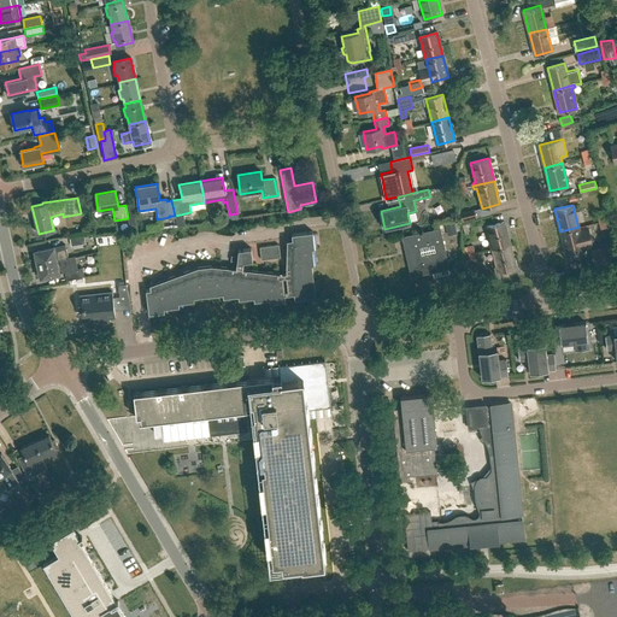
[(450,218),(441,219),(444,229),(452,228),(450,218)]
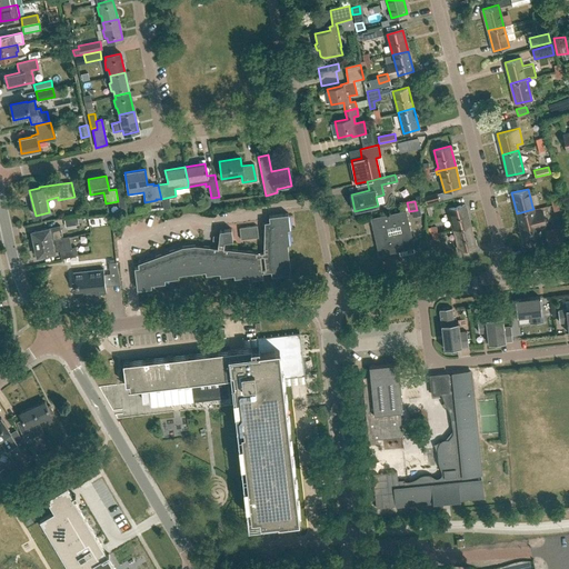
[(453,230),(470,226),(465,205),(448,209),(453,230)]
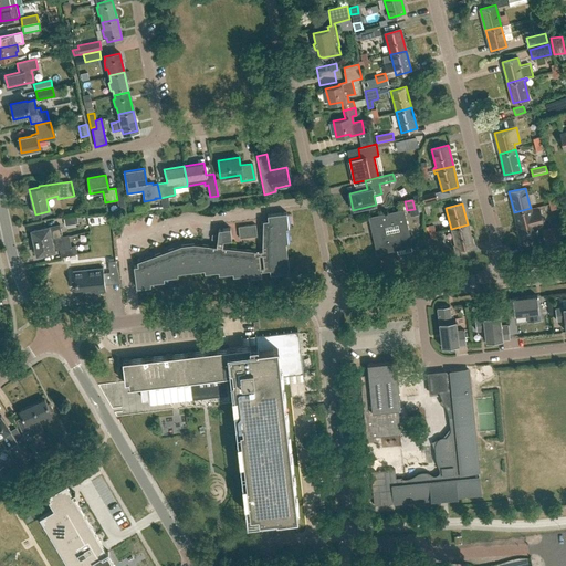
[(531,208),(514,212),(520,233),(536,229),(535,227),(543,224),(538,209),(531,211),(531,208)]
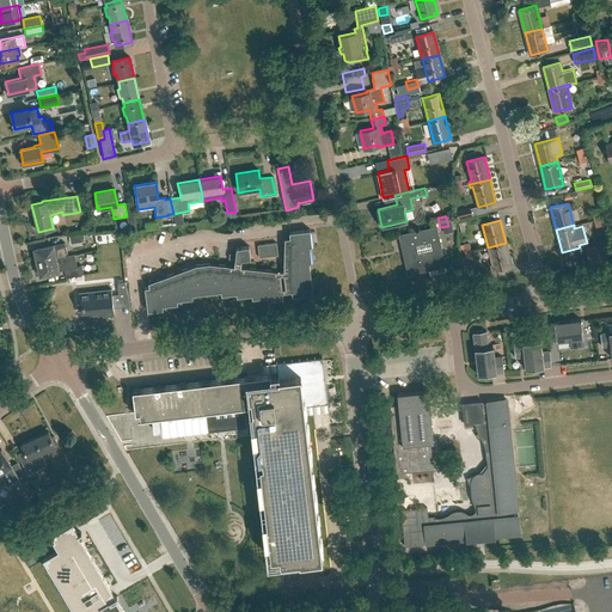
[(428,269),(429,275),(446,271),(435,227),(399,236),(404,256),(405,256),(409,274),(428,269)]
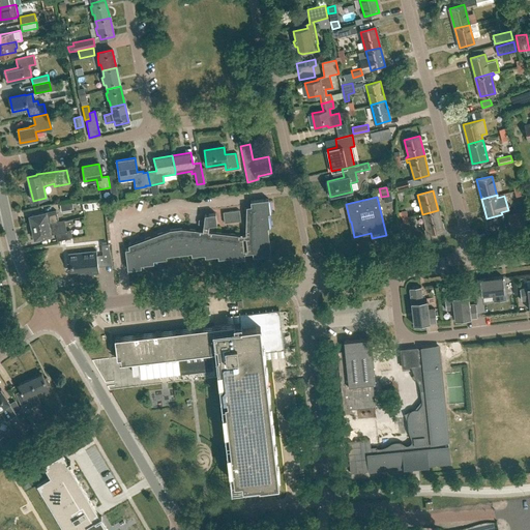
[(170,230),(139,241),(129,244),(129,248),(125,249),(127,269),(141,268),(141,265),(154,263),(153,260),(167,259),(166,256),(192,253),(192,256),(205,254),(205,257),(217,256),(218,259),(231,257),(232,260),(245,259),(244,254),(247,253),(248,253),(253,253),(253,257),(271,255),(268,228),(270,228),(268,214),(270,213),(268,199),(251,201),(251,206),(246,207),(245,235),(242,235),(224,233),(222,233),(211,232),(208,231),(208,225),(216,224),(215,213),(205,215),(204,221),(203,226),(203,231),(182,228),(170,230)]
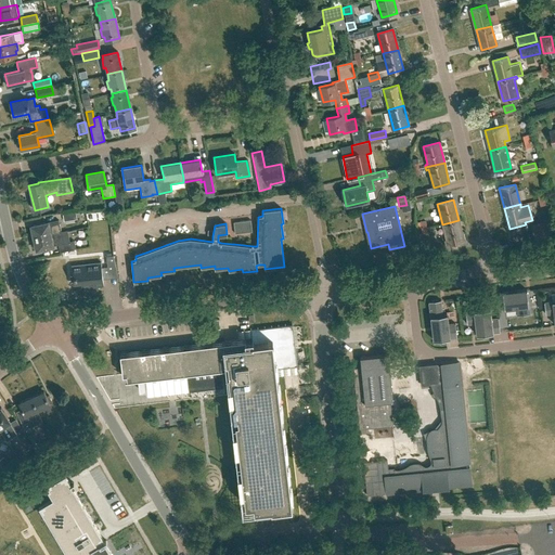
[(65,221),(77,219),(76,211),(63,214),(65,221)]
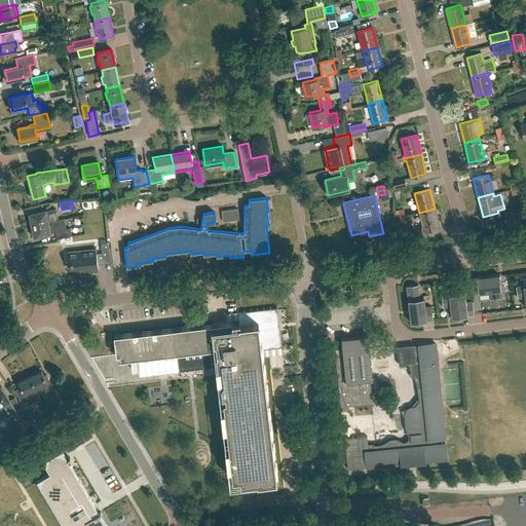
[(39,224),(58,219),(55,209),(45,211),(30,214),(32,225),(39,224)]
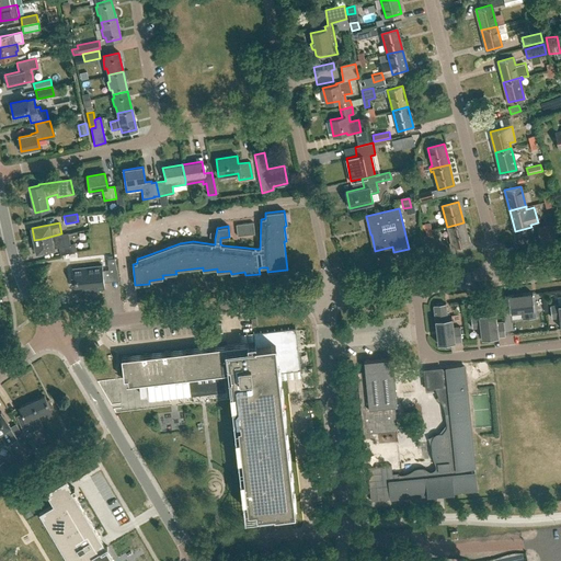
[(238,237),(255,235),(253,222),(236,225),(238,237)]
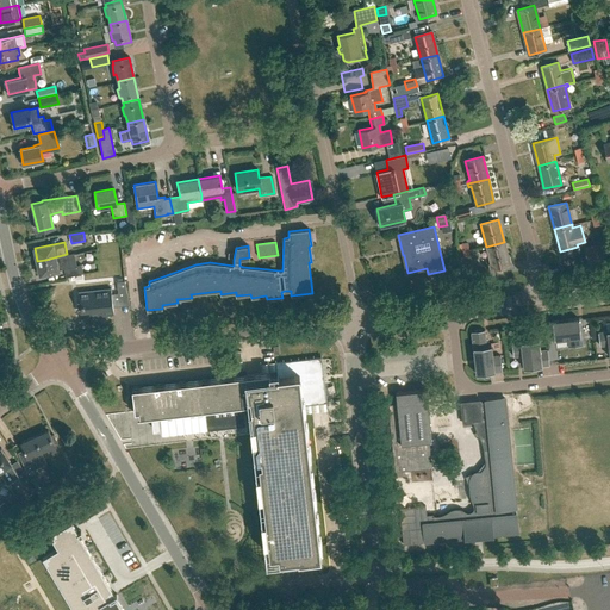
[(504,242),(486,247),(487,249),(492,268),(510,265),(504,242)]
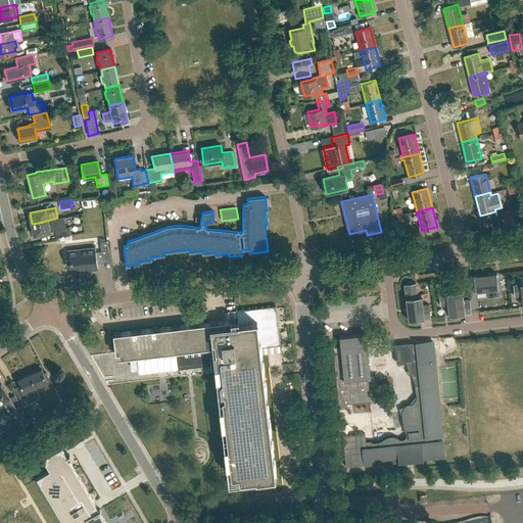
[(505,229),(519,226),(517,217),(503,220),(505,229)]
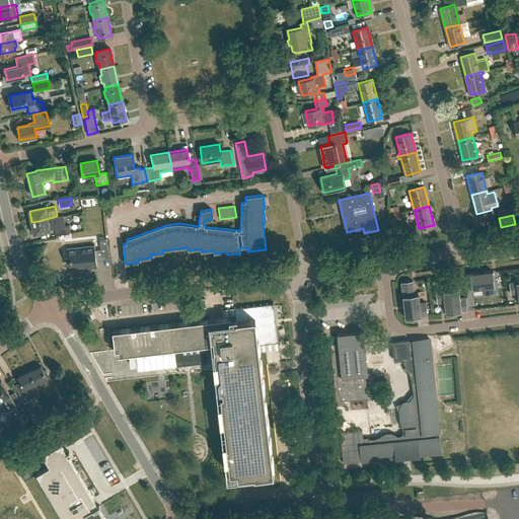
[(39,221),(31,222),(34,233),(50,230),(55,229),(57,236),(69,233),(67,226),(65,227),(62,216),(57,217),(57,216),(39,221)]
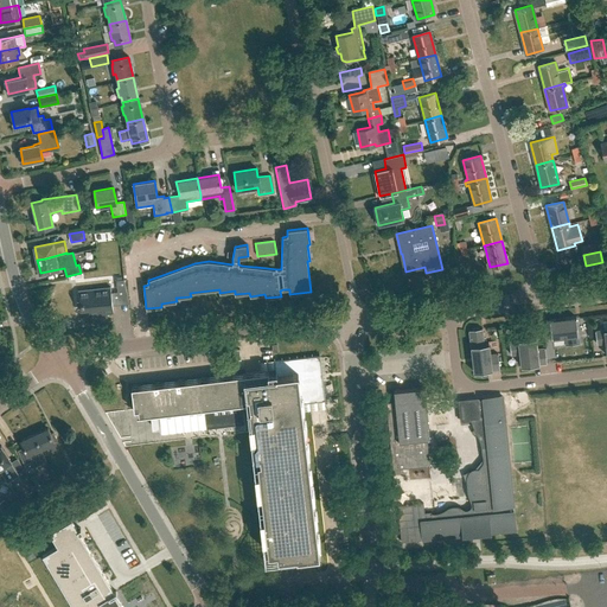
[(125,282),(125,279),(116,280),(116,281),(117,292),(110,293),(110,287),(78,291),(80,304),(82,304),(82,305),(84,305),(84,304),(88,302),(90,315),(113,313),(113,306),(129,304),(125,282)]
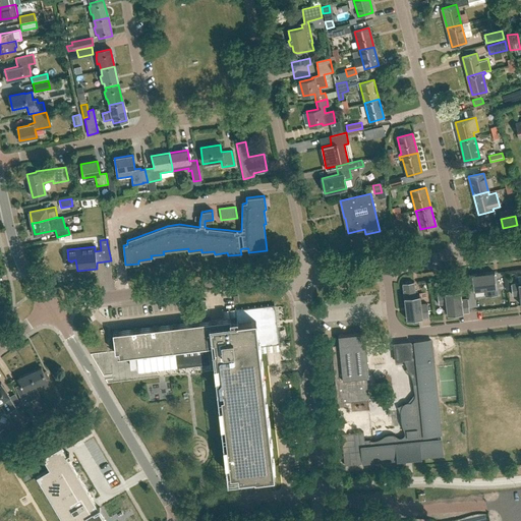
[(497,295),(495,272),(465,276),(466,289),(473,288),(473,290),(484,289),(485,296),(497,295)]
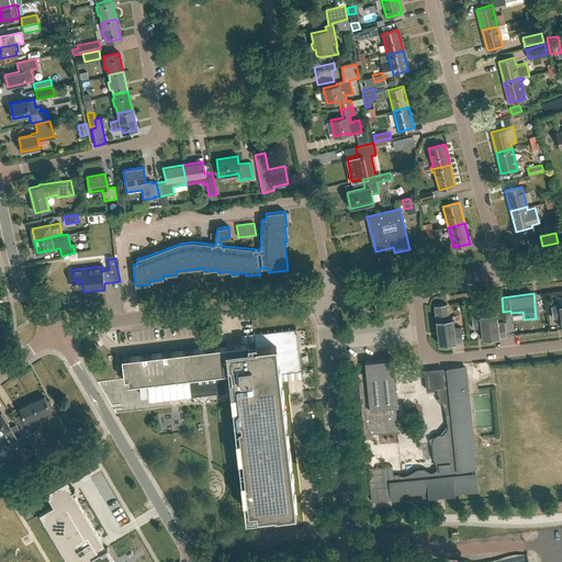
[(448,318),(446,304),(435,305),(439,345),(462,341),(461,327),(453,328),(452,318),(448,318)]
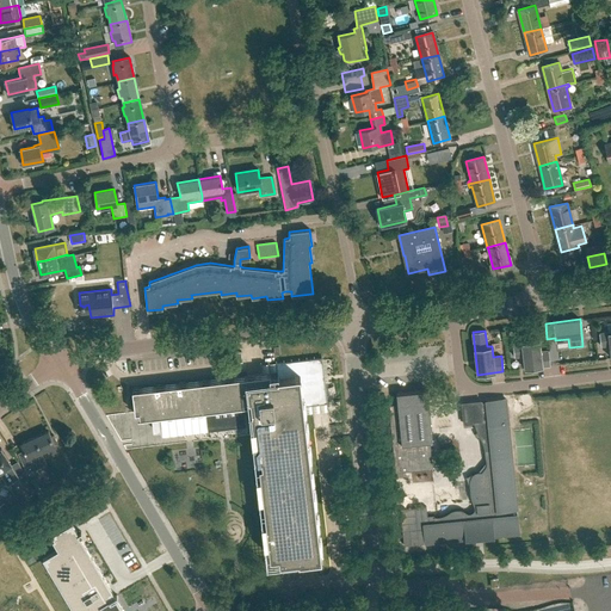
[(610,331),(599,333),(600,346),(610,345),(610,357),(610,331)]
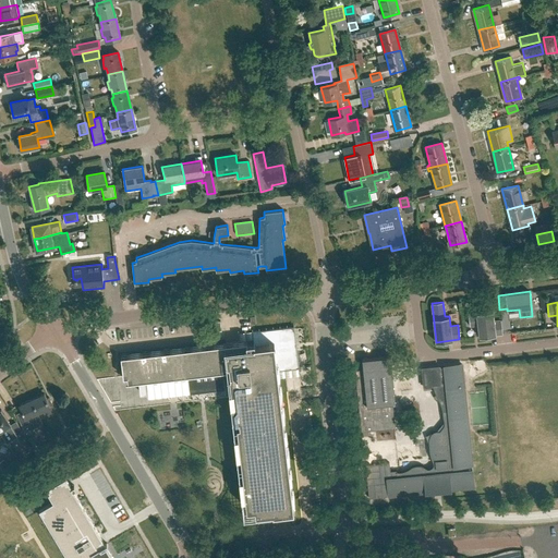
[(494,320),(493,311),(468,314),(470,326),(477,325),(480,337),(502,335),(501,319),(494,320)]
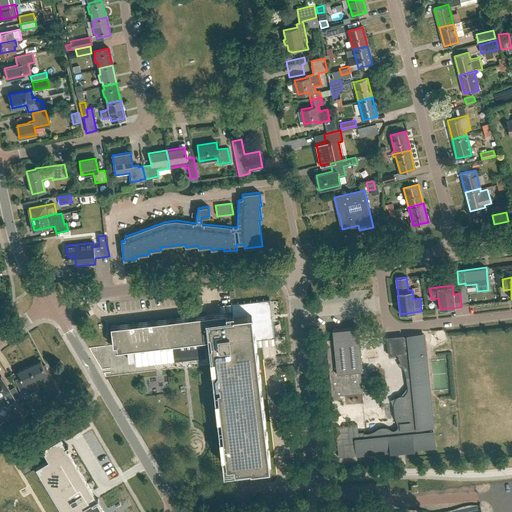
[(274,338),(270,299),(231,304),(232,313),(227,314),(226,313),(111,326),(113,346),(119,345),(119,350),(127,349),(128,360),(135,359),(136,366),(174,361),(174,359),(205,355),(204,340),(210,339),(213,365),(215,384),(219,383),(220,389),(217,389),(226,466),(234,465),(234,471),(247,469),(250,469),(250,470),(269,468),(256,352),(253,352),(252,347),(256,346),(255,340),(274,338)]
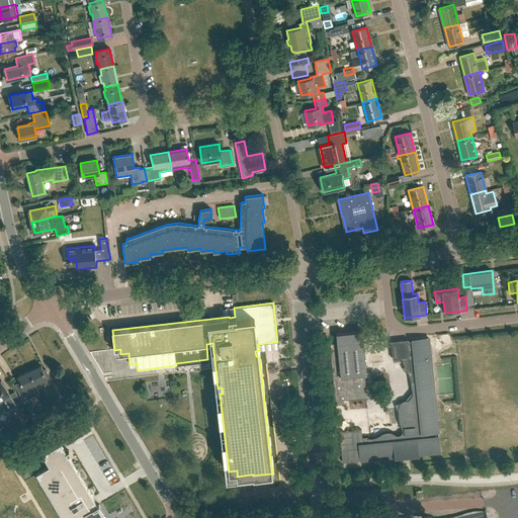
[(343,404),(343,400),(366,398),(364,374),(367,374),(362,331),(336,333),(337,343),(330,344),(336,401),(336,400),(337,404),(343,404)]
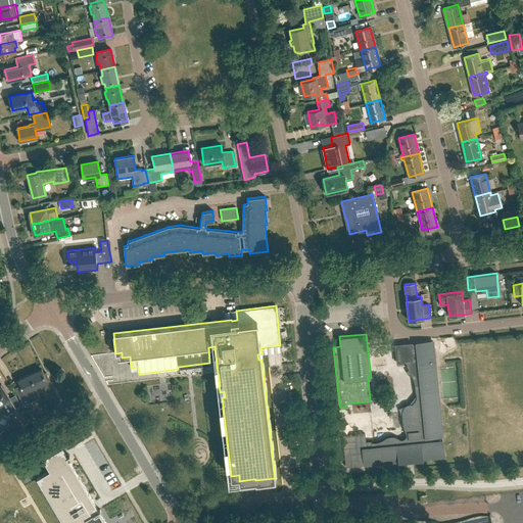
[(395,345),(396,354),(396,362),(406,362),(406,363),(407,364),(407,366),(408,367),(408,369),(409,370),(407,371),(408,375),(410,374),(413,382),(414,383),(414,385),(415,386),(415,388),(415,389),(416,391),(416,392),(416,393),(416,394),(416,395),(417,396),(416,397),(416,398),(416,399),(415,400),(415,401),(412,405),(411,405),(411,403),(410,403),(409,405),(408,405),(407,405),(406,406),(405,406),(405,407),(403,407),(403,408),(399,409),(402,417),(402,420),(402,423),(402,425),(403,428),(405,430),(406,433),(407,434),(406,436),(406,437),(403,438),(403,439),(401,439),(400,439),(399,439),(399,438),(398,438),(397,438),(396,437),(395,437),(394,436),(393,436),(392,436),(391,436),(390,436),(389,436),(388,436),(387,437),(386,437),(385,438),(384,438),(384,439),(382,440),(381,440),(379,441),(378,441),(376,442),(375,442),(373,442),(371,442),(367,443),(366,443),(365,434),(361,434),(342,436),(345,467),(363,465),(364,465),(444,457),(434,362),(434,359),(432,341),(416,343),(412,344),(412,343),(395,345)]
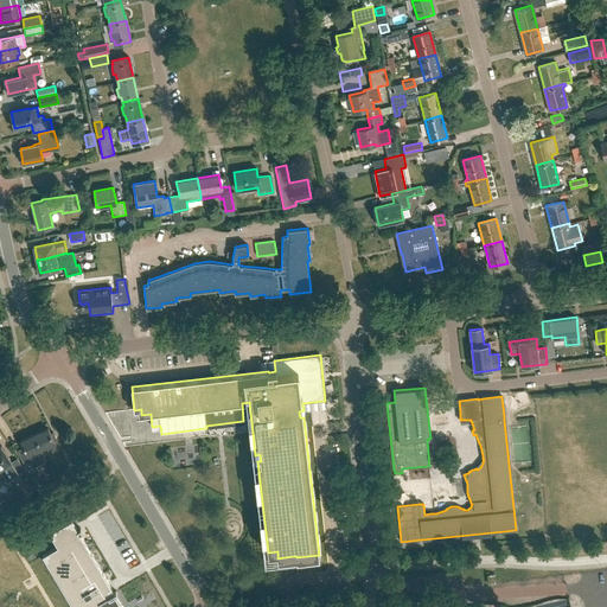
[(434,408),(435,443),(451,442),(449,408),(434,408)]
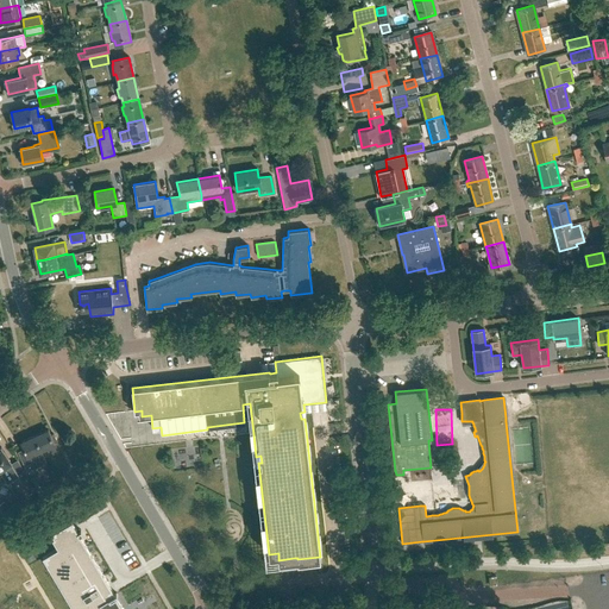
[(35,435),(42,450),(50,446),(52,453),(61,450),(54,434),(51,435),(48,429),(35,435)]
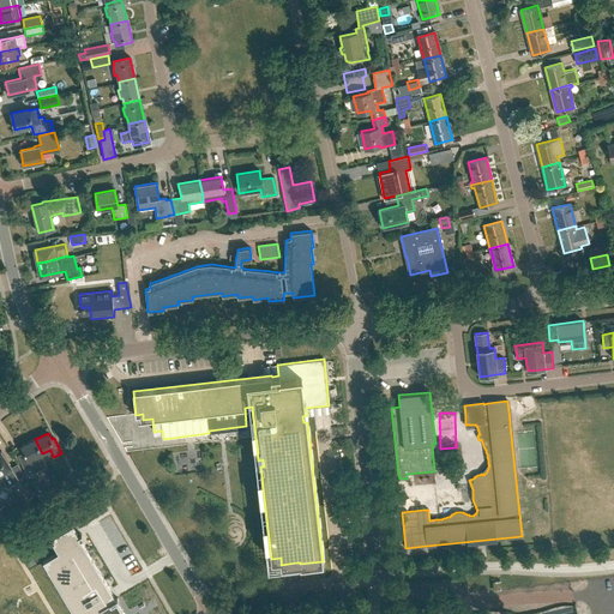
[(41,453),(42,453),(35,439),(22,446),(25,453),(19,456),(28,475),(47,467),(41,453)]
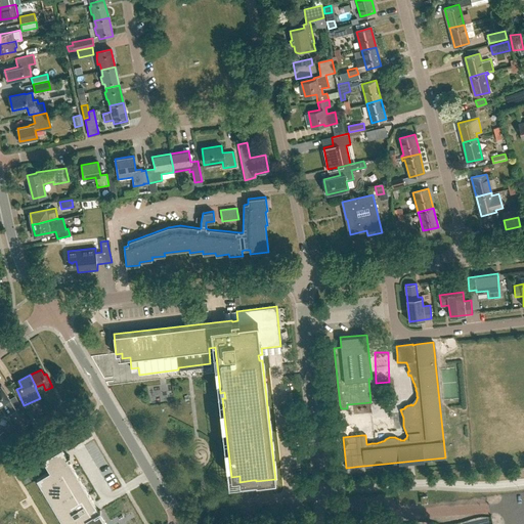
[(1,385),(0,385),(0,405),(7,417),(16,411),(18,415),(25,410),(14,396),(10,399),(1,385)]
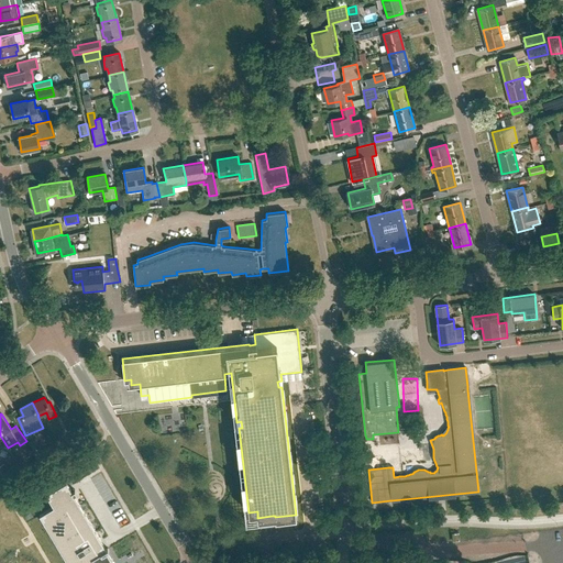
[(36,455),(43,451),(35,439),(28,443),(36,455)]
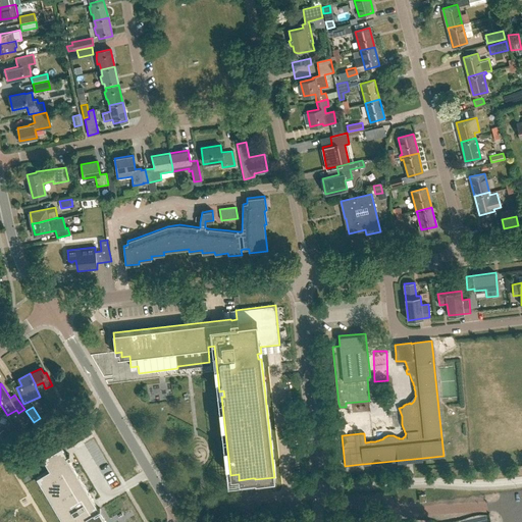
[(50,420),(51,419),(60,414),(56,407),(47,414),(50,420)]
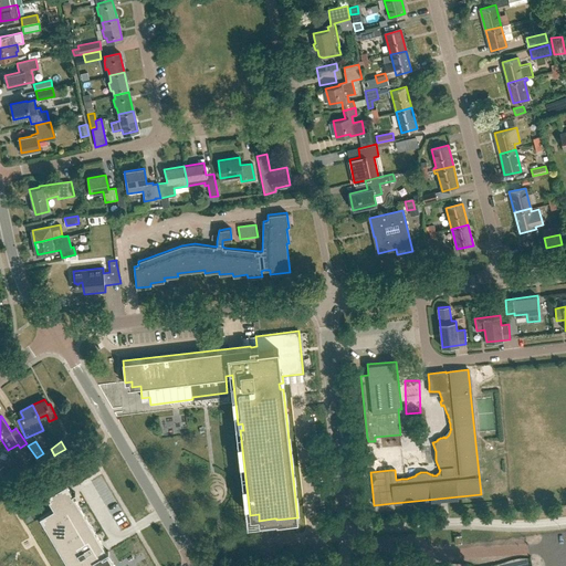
[(21,459),(16,463),(21,470),(27,465),(21,459)]
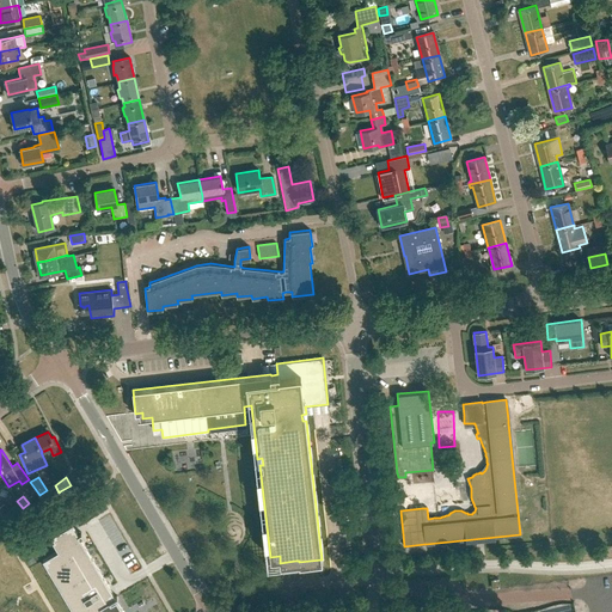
[(17,513),(23,508),(17,501),(11,506),(17,513)]
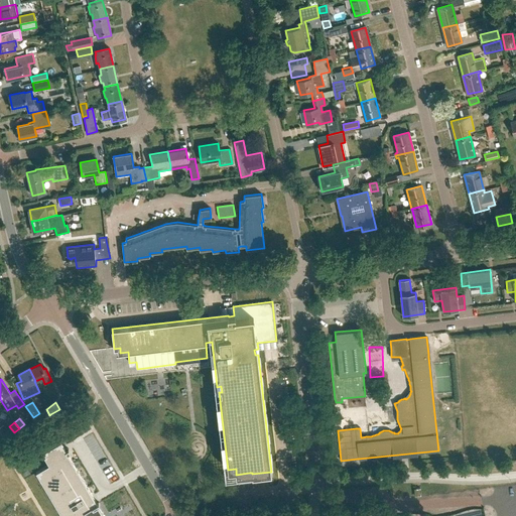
[(0,433),(4,439),(11,434),(4,424),(0,426),(0,433)]
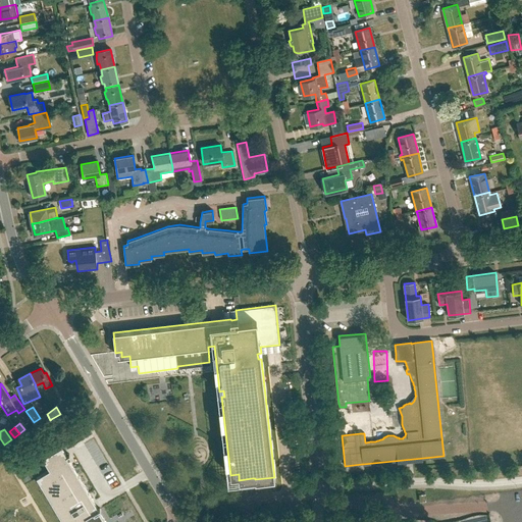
[(50,469),(37,477),(62,521),(103,521),(102,519),(104,518),(99,510),(100,509),(99,507),(94,510),(90,503),(94,501),(69,459),(71,458),(69,454),(67,456),(61,447),(43,458),(50,469)]
